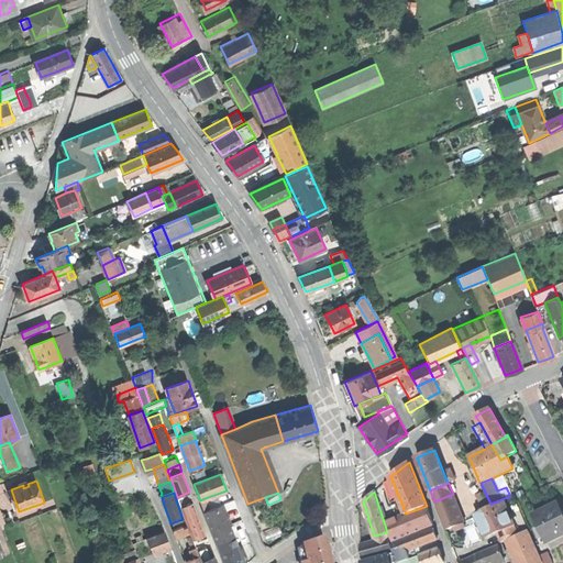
[(456,501),(453,494),(434,501),(437,509),(456,501)]
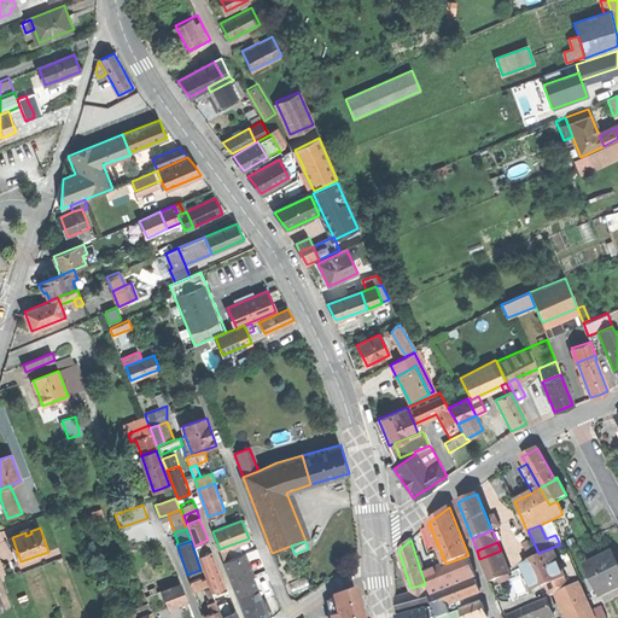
[(240,546),(227,551),(229,559),(243,553),(240,546)]
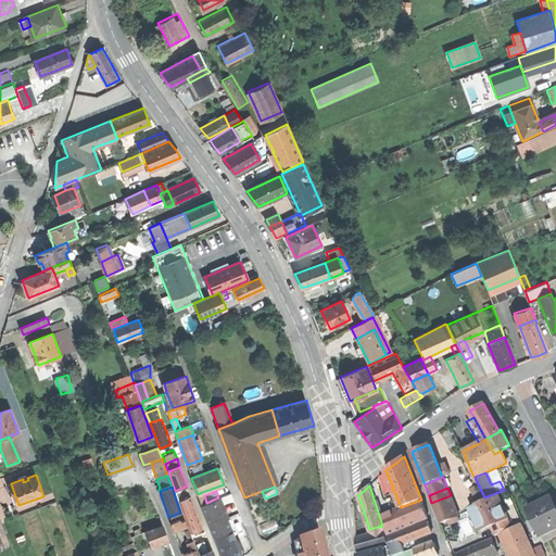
[(204,495),(202,492),(198,494),(201,505),(206,503),(204,495)]
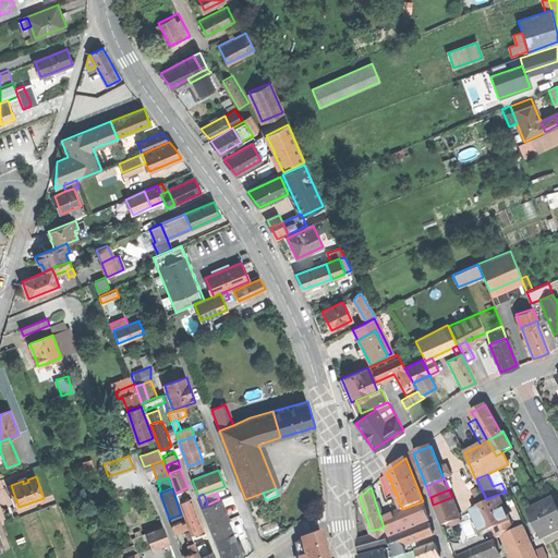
[(481,532),(493,526),(509,520),(498,496),(471,508),(476,521),(481,532)]
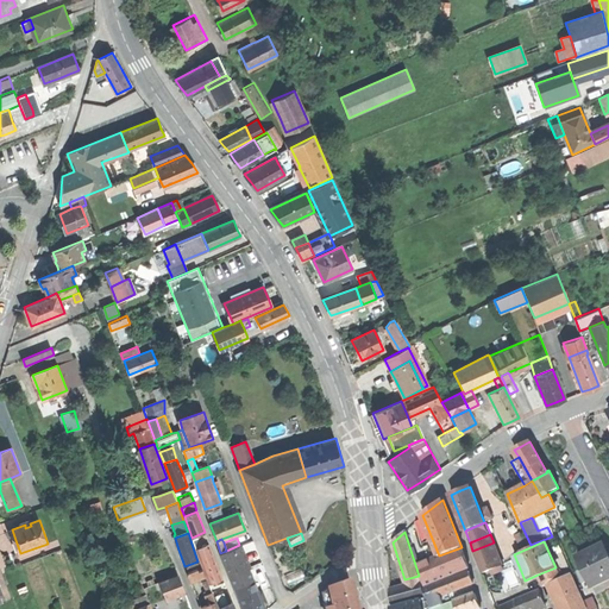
[(502,565),(494,542),(472,551),(482,573),(490,570),(502,565)]
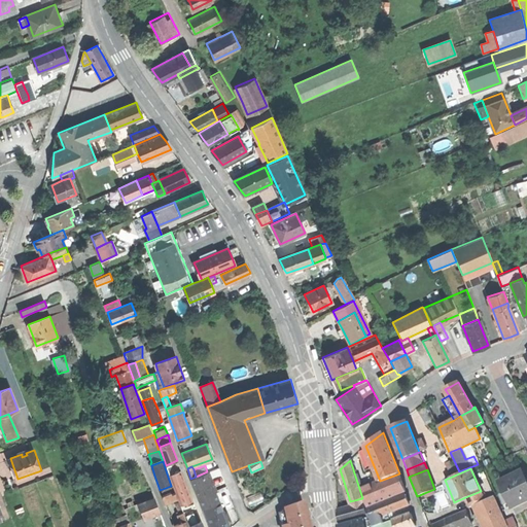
[(526,481),(522,470),(500,481),(506,493),(511,502),(513,506),(526,499),(526,481)]
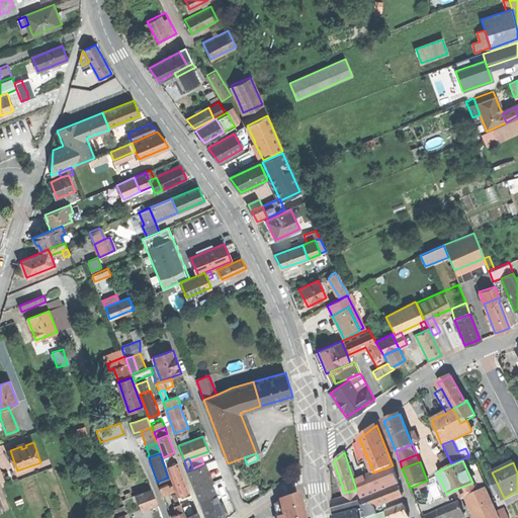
[(167,467),(173,485),(175,490),(177,497),(188,493),(182,476),(178,463),(172,465),(167,467)]
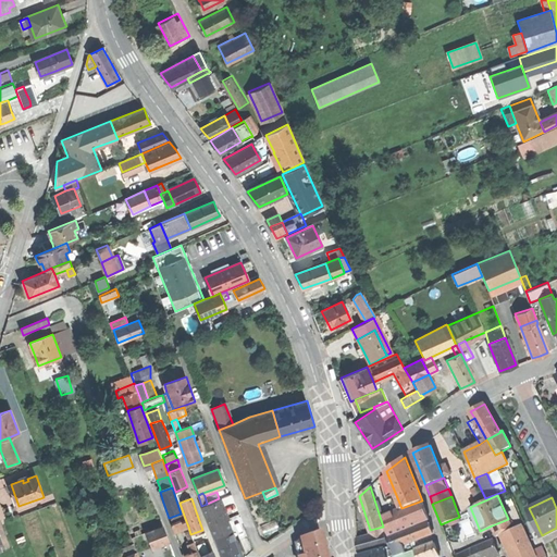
[(221,498),(219,498),(207,504),(201,506),(210,525),(226,519),(229,518),(221,498)]
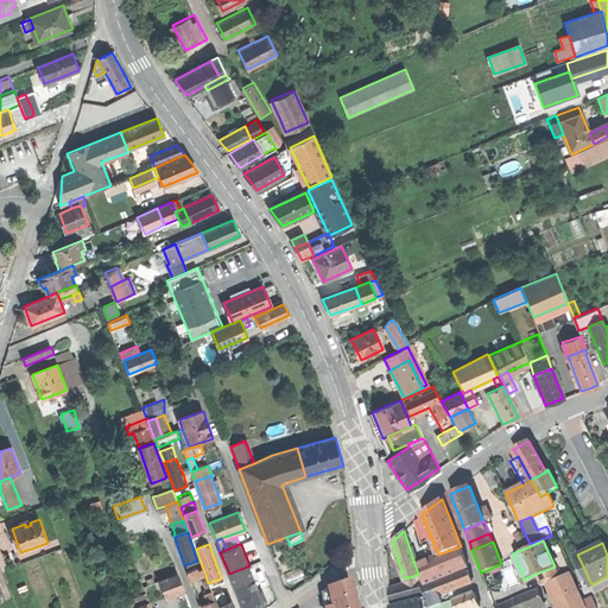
[(438,555),(417,563),(425,583),(469,567),(461,546),(438,555)]
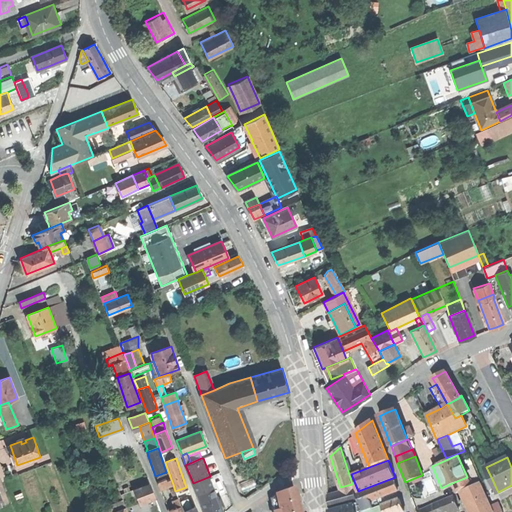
[(213,488),(208,477),(193,483),(197,494),(213,488)]
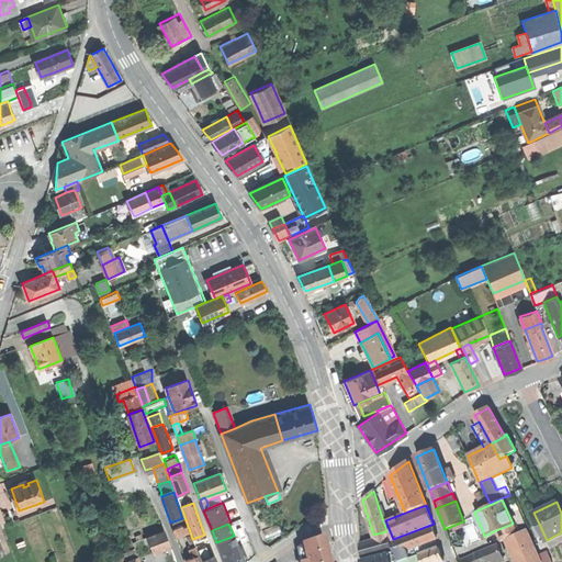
[(496,530),(501,540),(506,538),(517,534),(513,524),(496,530)]
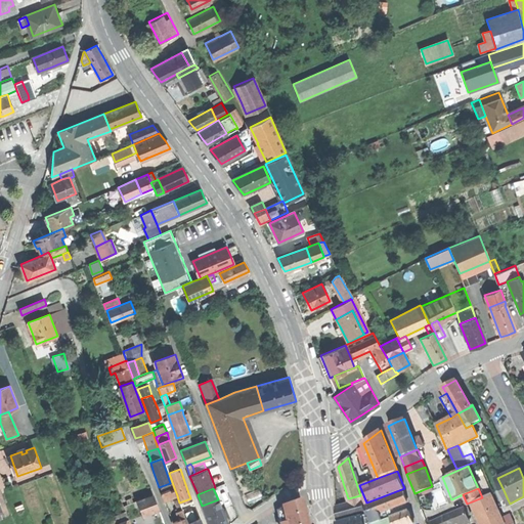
[(161,492),(164,500),(177,495),(175,490),(171,491),(170,489),(161,492)]
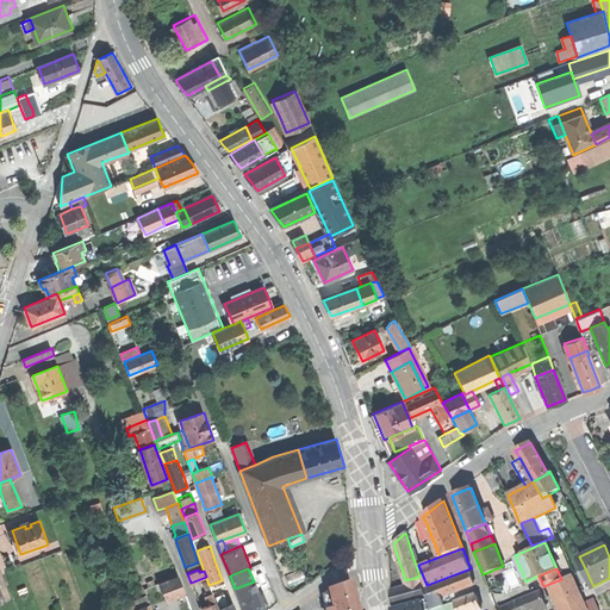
[(585,584),(591,582),(586,571),(580,573),(585,584)]
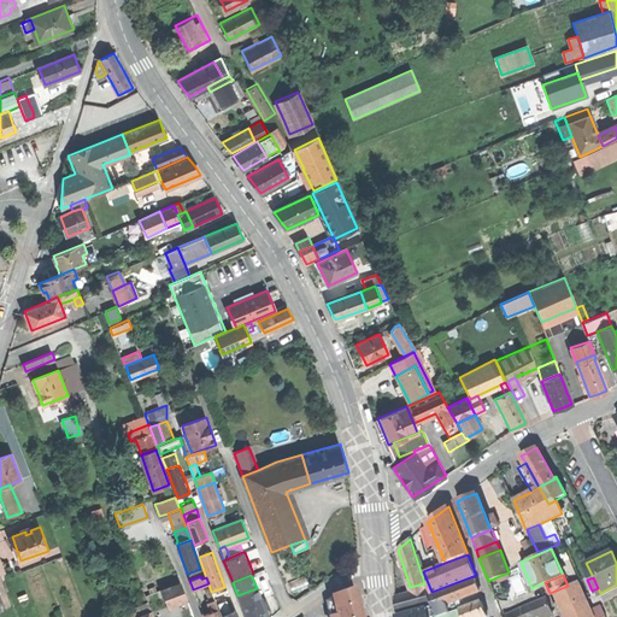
[(471,580),(447,589),(451,601),(476,592),(474,586),(471,580)]
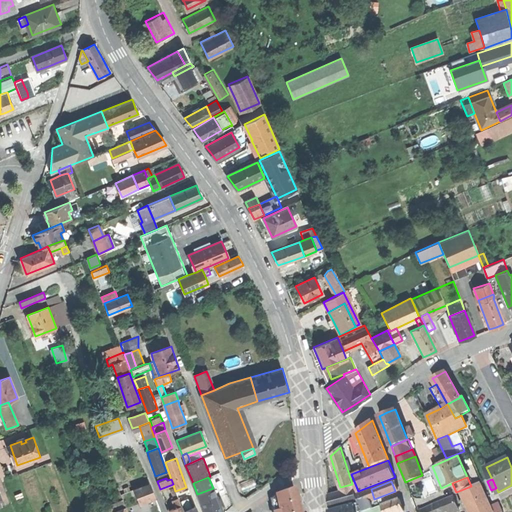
[(471,486),(461,490),(465,498),(470,511),(492,511),(479,482),(471,486)]
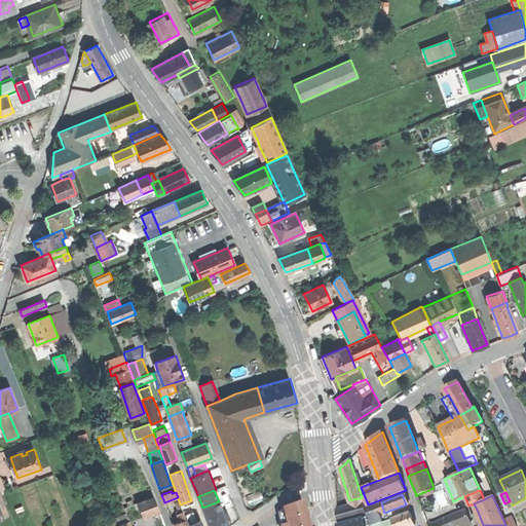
[(143,517),(159,511),(154,496),(138,502),(143,517)]
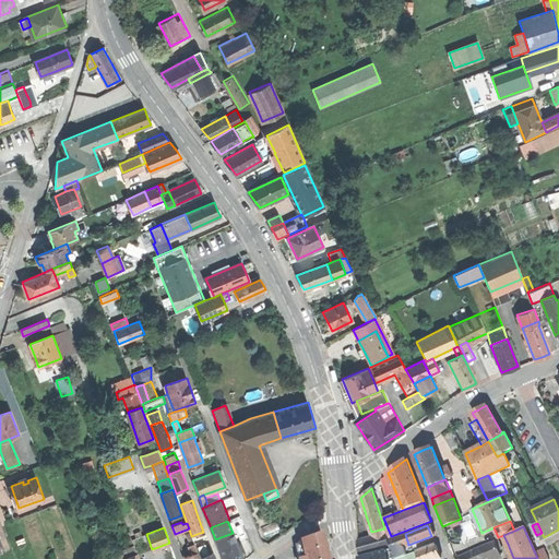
[(305,558),(326,558),(324,549),(320,531),(301,538),(305,558)]
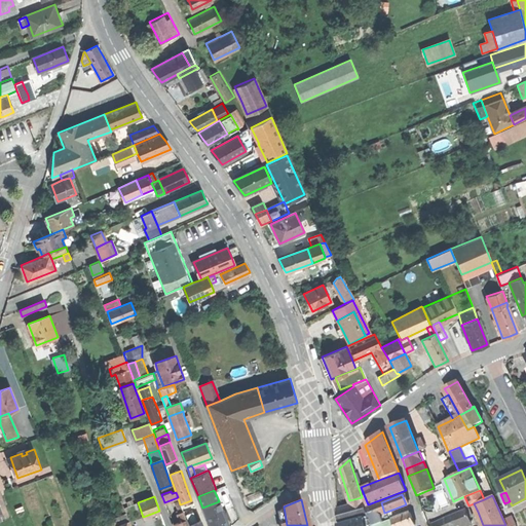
[(223,512),(219,501),(202,508),(209,525),(228,525),(225,518),(223,512)]
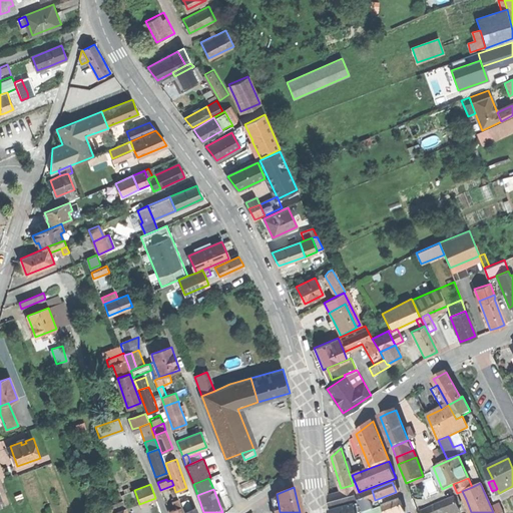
[(331,509),(359,502),(355,490),(343,493),(329,496),(330,502),(331,509)]
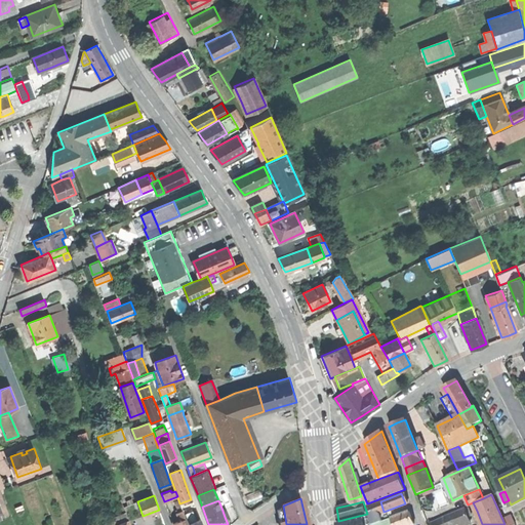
[(380,501),(365,508),(368,515),(369,517),(375,515),(384,512),(380,501)]
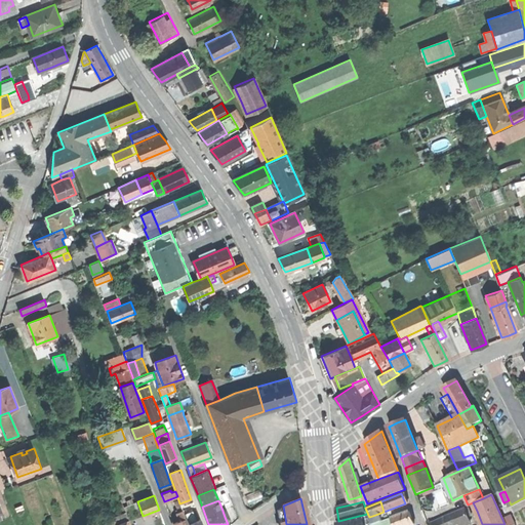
[(463,507),(465,508),(468,515),(477,511),(473,502),(468,505),(463,507)]
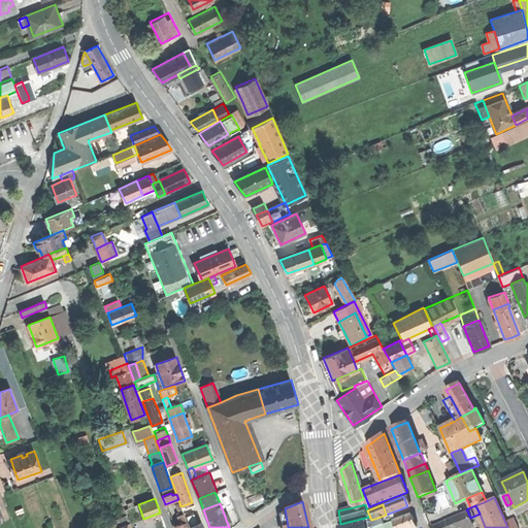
[(282,527),(288,527),(285,508),(278,513),(282,527)]
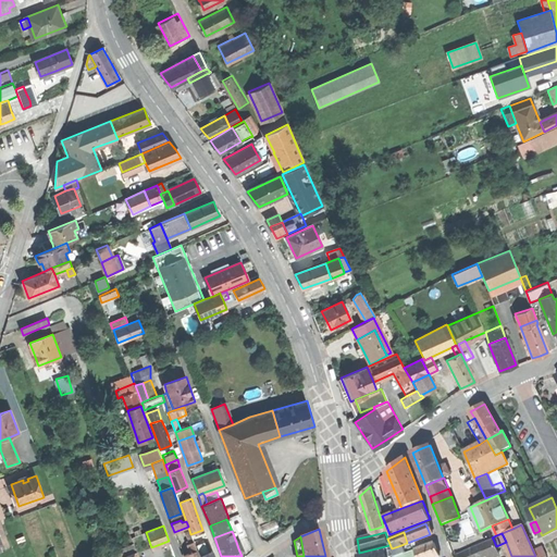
[(493,539),(487,541),(494,556),(499,554),(496,546),(493,539)]
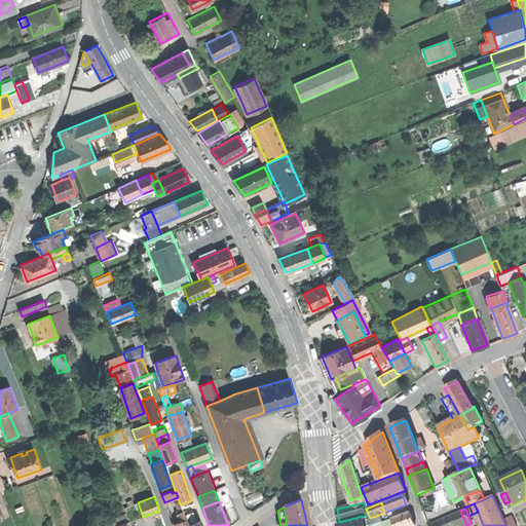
[(438,525),(464,525),(466,525),(460,511),(437,522),(438,525)]
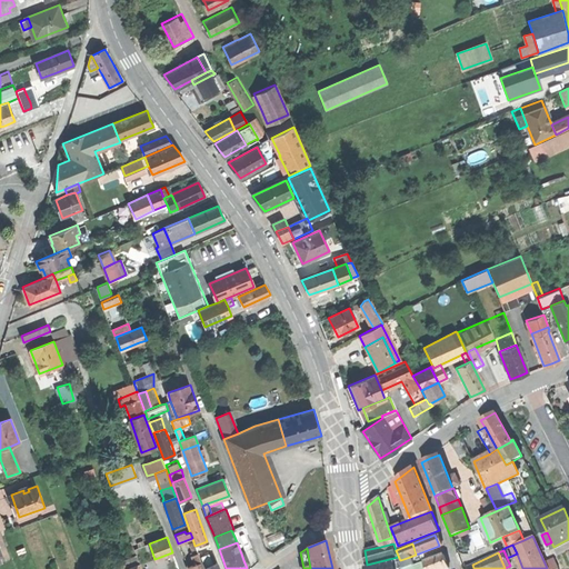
[(191,556),(195,565),(201,561),(198,553),(196,555),(191,556)]
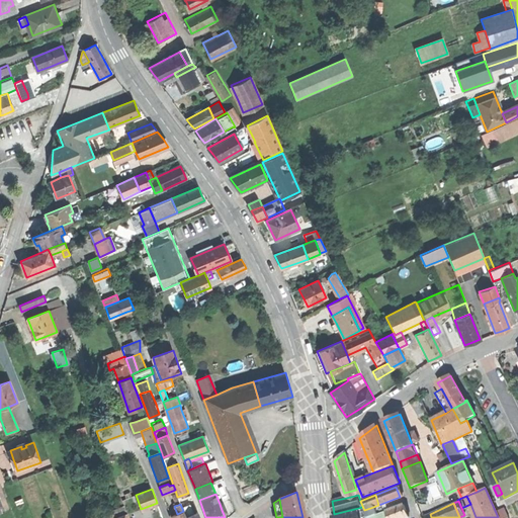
[(183,507),(187,516),(194,513),(190,504),(183,507)]
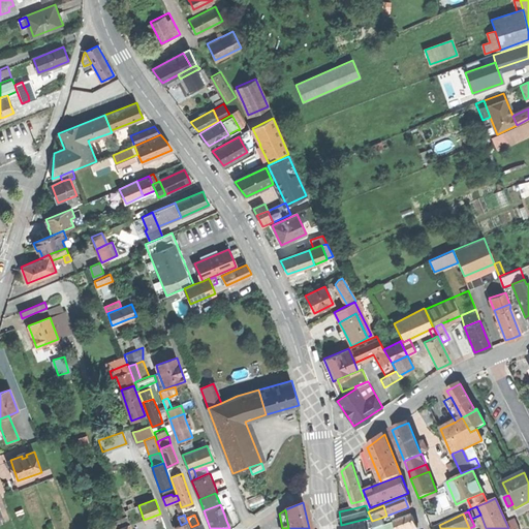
[(395,522),(397,528),(413,528),(417,527),(415,521),(413,515),(395,522)]
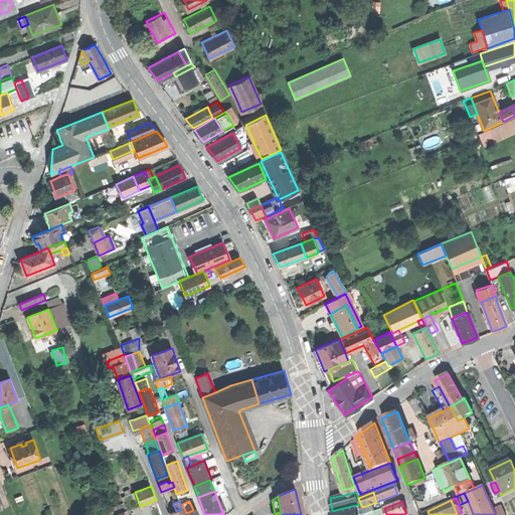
[(129,514),(124,503),(107,510),(108,514),(129,514)]
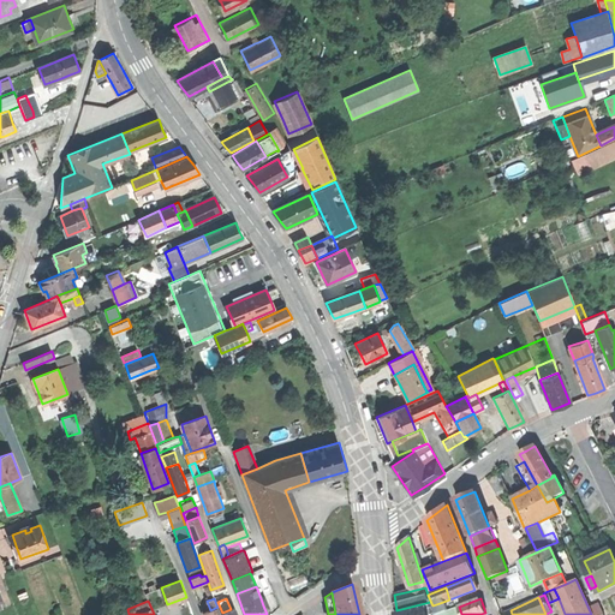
[(180,607),(183,614),(192,614),(189,603),(180,607)]
